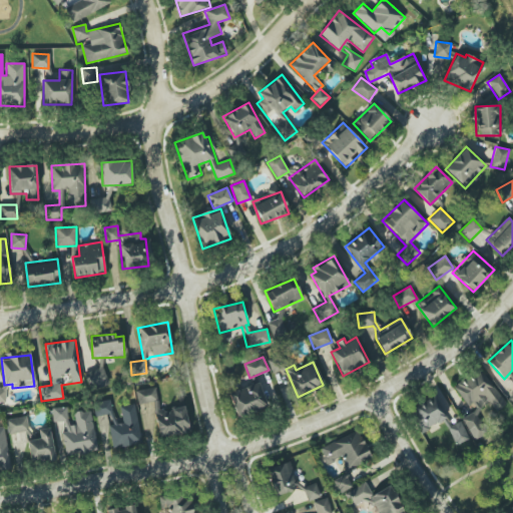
[(461,420),(475,441),(487,432),(474,414),(489,404),(495,412),(505,405),(480,368),(454,386),(472,412),(461,420)]
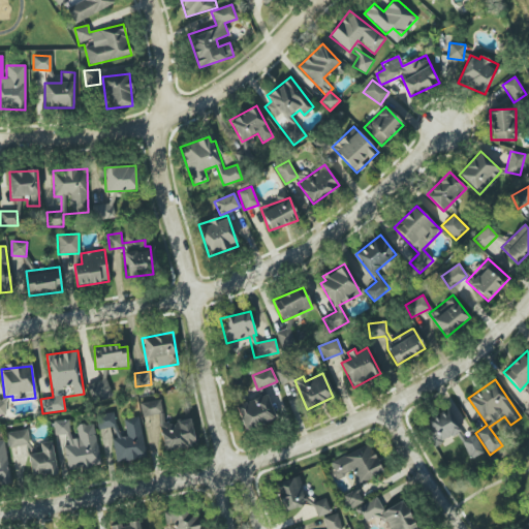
[(90,382),(92,400),(111,399),(110,380),(90,382)]
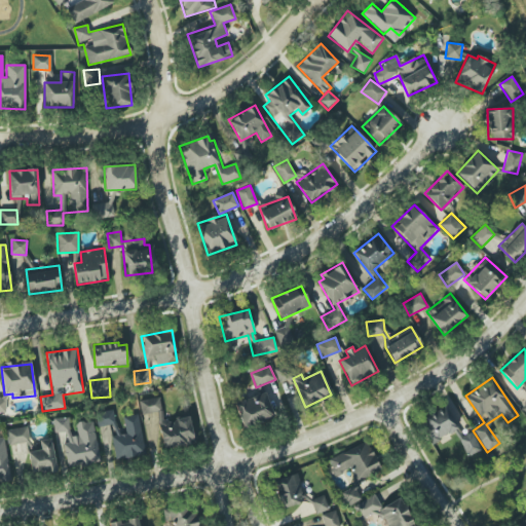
[(235,401),(241,427),(273,419),(267,393),(235,401)]
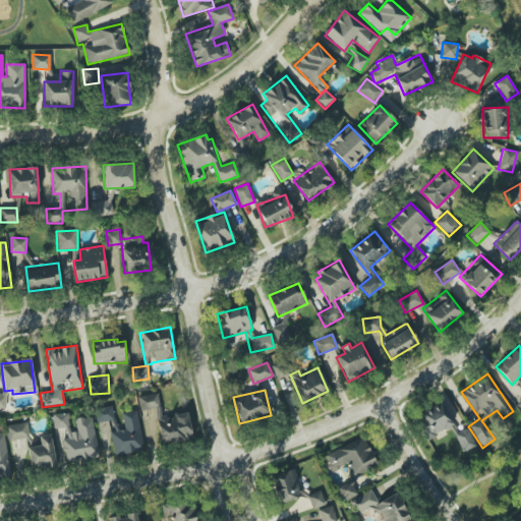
[(162,445),(192,440),(187,413),(162,417),(158,394),(141,397),(143,410),(155,408),(162,445)]
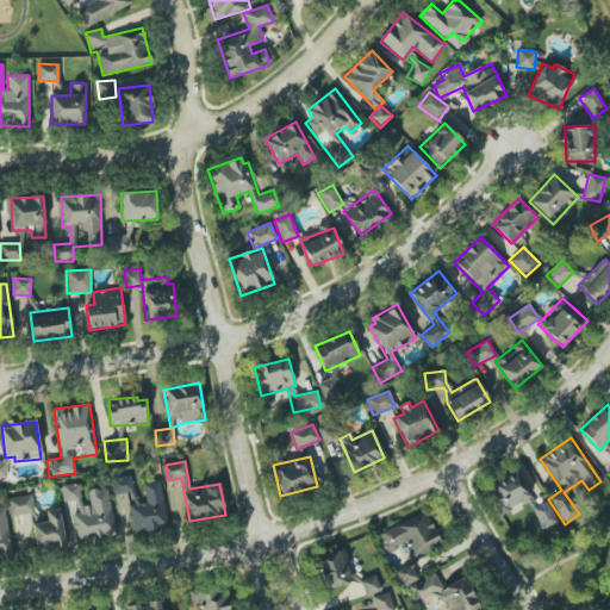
[(547,500),(534,506),(518,472),(486,487),(498,515),(528,500),(541,529),(558,522),(547,500)]
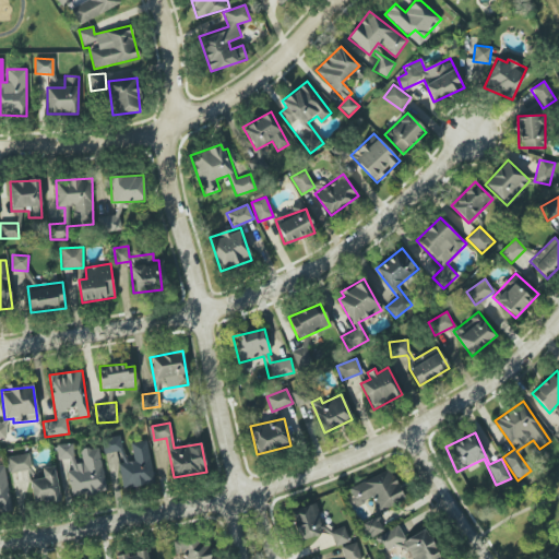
[(122,487),(153,483),(147,440),(130,442),(133,461),(125,462),(121,440),(102,443),(104,454),(117,452),(122,487)]
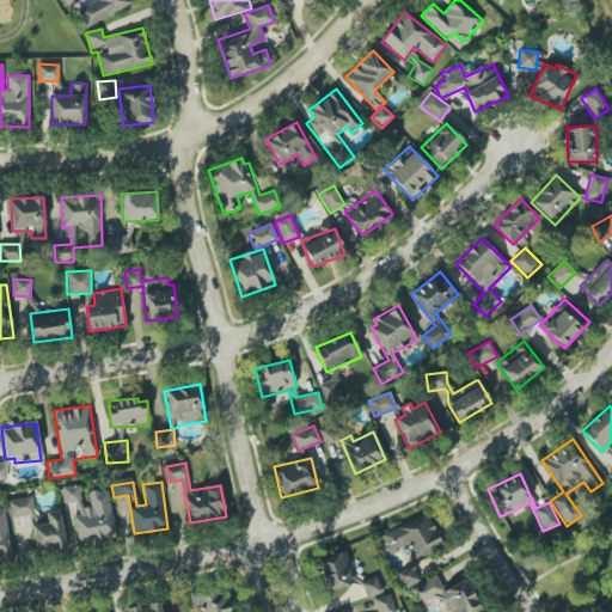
[(62,487),(63,503),(80,502),(80,487),(62,487)]
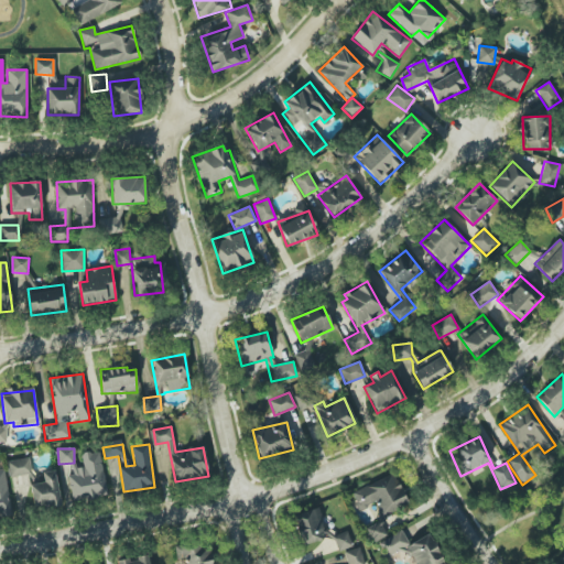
[(107,496),(99,451),(80,454),(83,467),(74,468),(75,475),(68,476),(73,502),(107,496)]
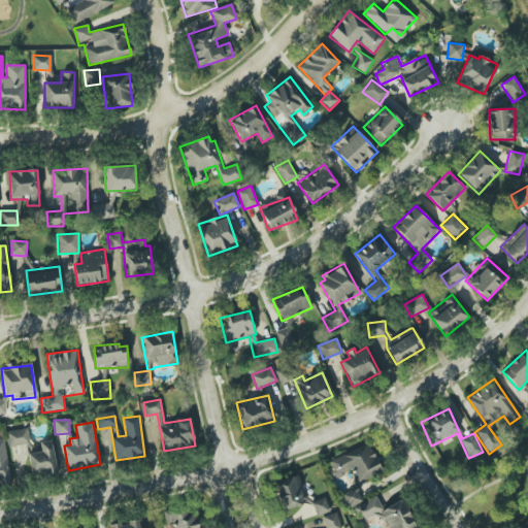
[(7,431),(8,446),(29,443),(28,429),(7,431)]
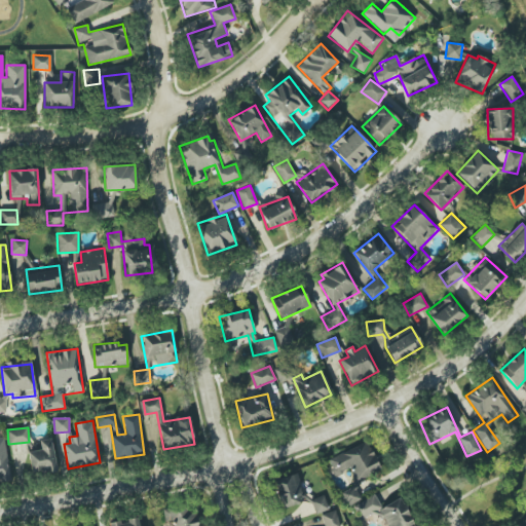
[(0,438),(0,481),(9,481),(5,438),(0,438)]
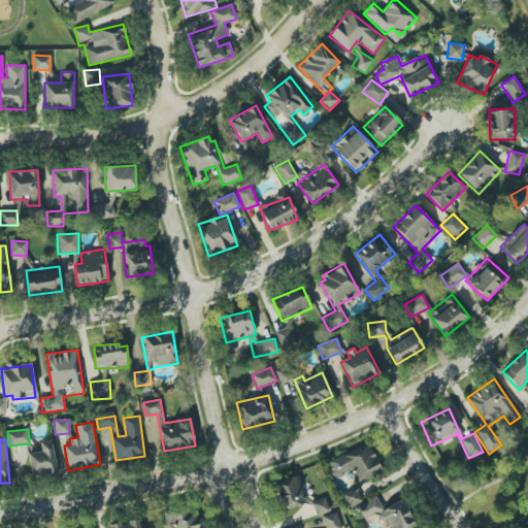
[(40,452),(29,454),(31,476),(56,474),(53,440),(39,441),(40,452)]
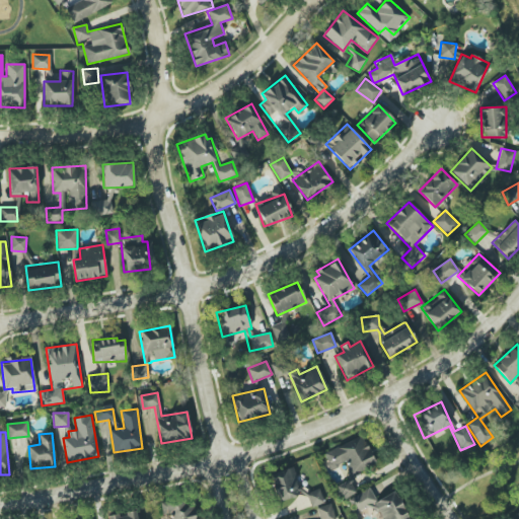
[(322,452),(329,469),(346,462),(351,475),(375,465),(364,436),(322,452)]
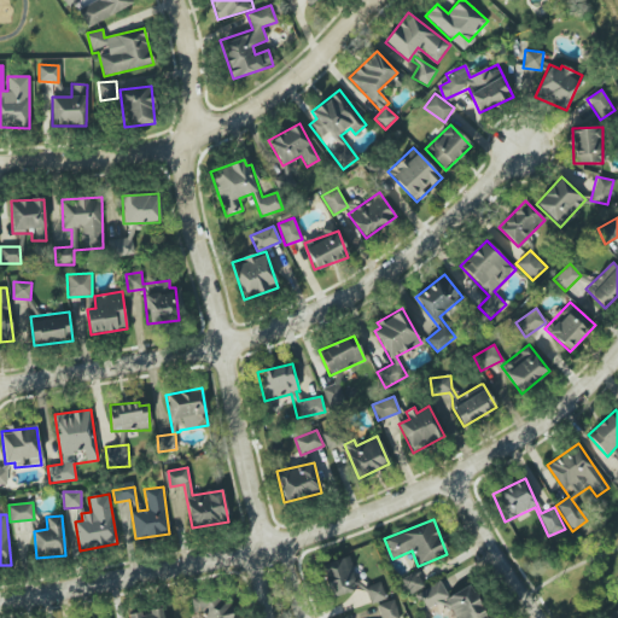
[(331,599),(365,588),(371,604),(385,599),(379,582),(360,588),(349,557),(320,566),(331,599)]
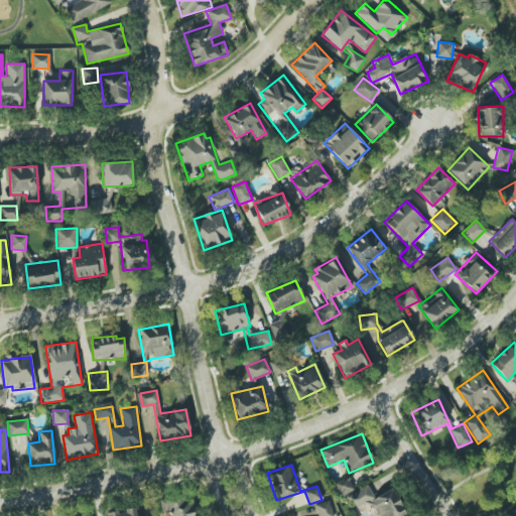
[(344,498),(355,491),(346,477),(335,484),(344,498)]
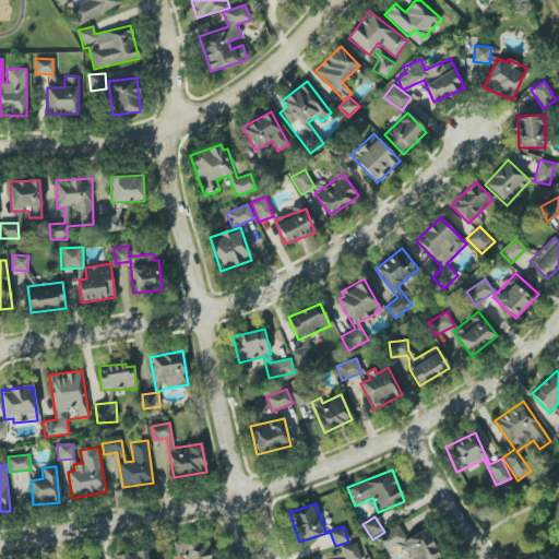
[(435,558),(440,557),(425,528),(405,539),(399,526),(376,537),(384,552),(399,545),(404,555),(407,552),(411,558),(435,558)]
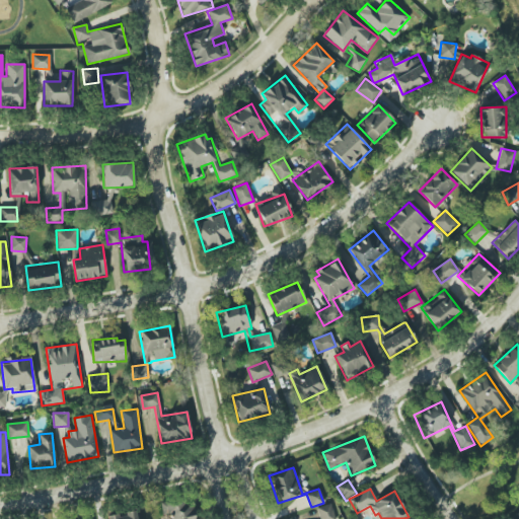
[(194,518),(194,501),(161,502),(161,514),(170,514),(169,518),(194,518)]
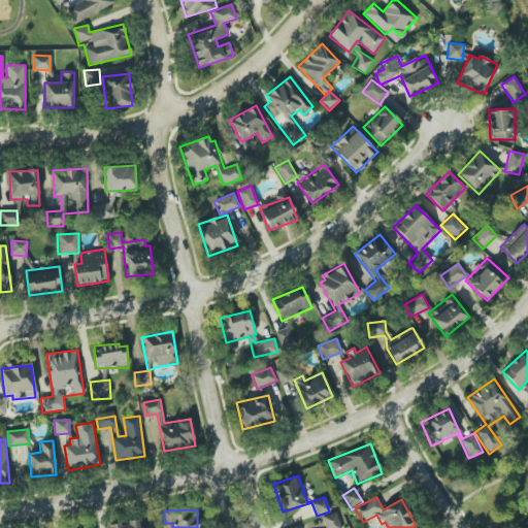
[(338,527),(338,515),(324,515),(324,527),(338,527)]
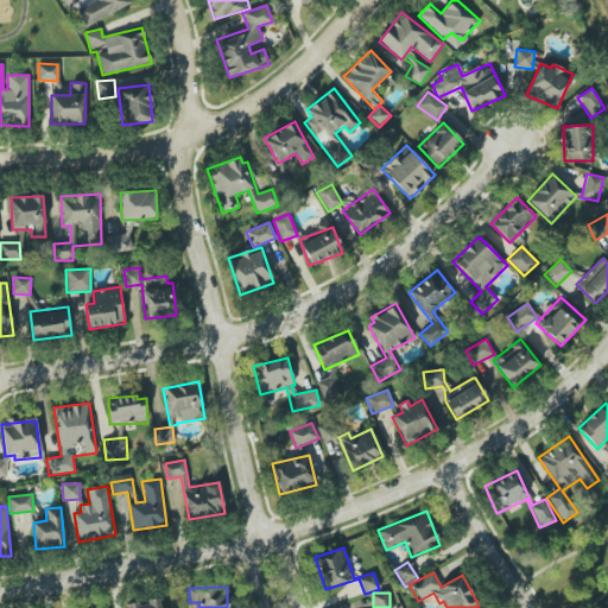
[(607,607),(607,597),(588,607),(607,607)]
